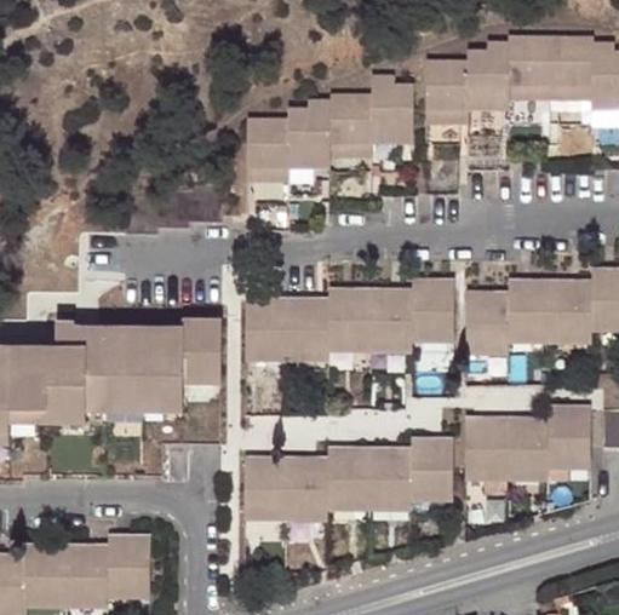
[(618,47),(613,47),(613,40),(590,39),(590,35),(508,33),(508,39),(488,39),(487,46),(466,46),(465,57),(425,57),(424,111),(465,111),(465,104),(508,104),(508,95),(508,87),(550,88),(590,90),(590,97),(590,105),(618,104),(618,47)]
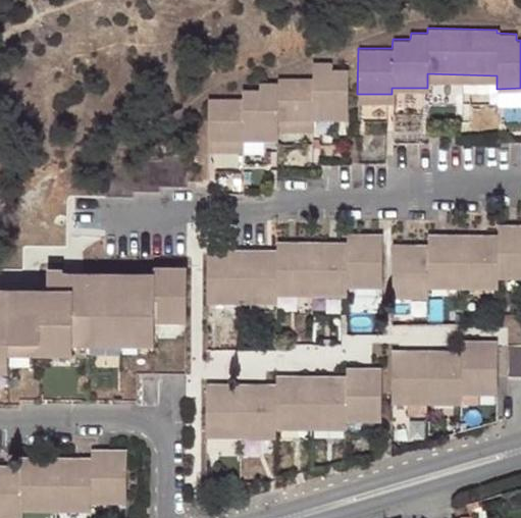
[(331,60),(312,60),(312,78),(278,76),(278,82),(259,82),(259,89),(243,89),(242,98),(207,98),(207,144),(243,144),(243,136),(277,136),(277,130),(277,122),(312,123),(312,116),(347,116),(347,68),(331,68),(331,60)]
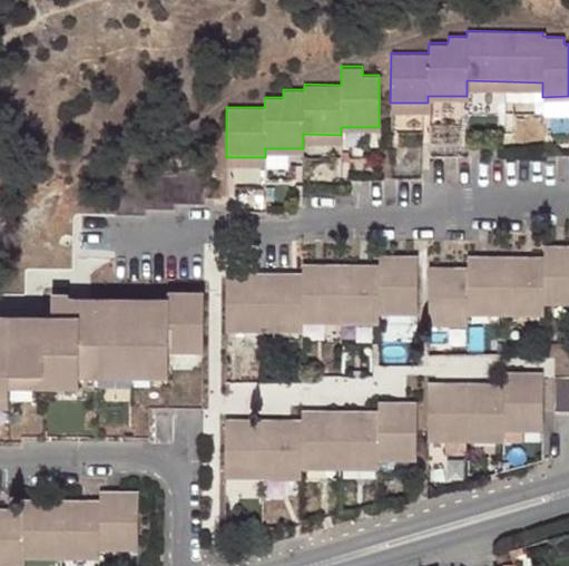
[(173,201),(203,201),(203,165),(174,164),(174,171),(145,171),(145,176),(114,176),(114,211),(145,211),(145,206),(173,206),(173,201)]
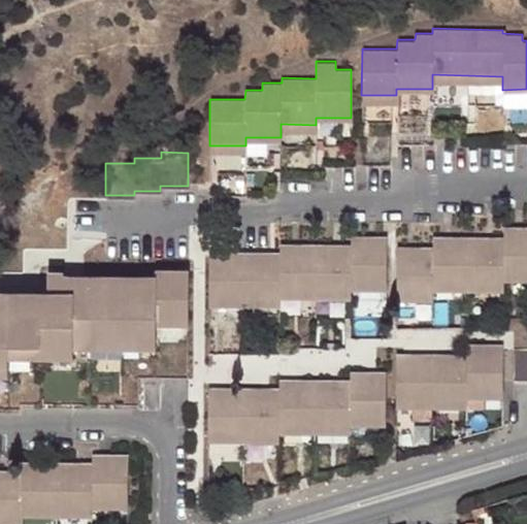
[(432,248),(397,247),(396,297),(432,298),(432,286),(503,288),(503,276),(526,276),(526,227),(504,227),(504,238),(432,236),(432,248)]
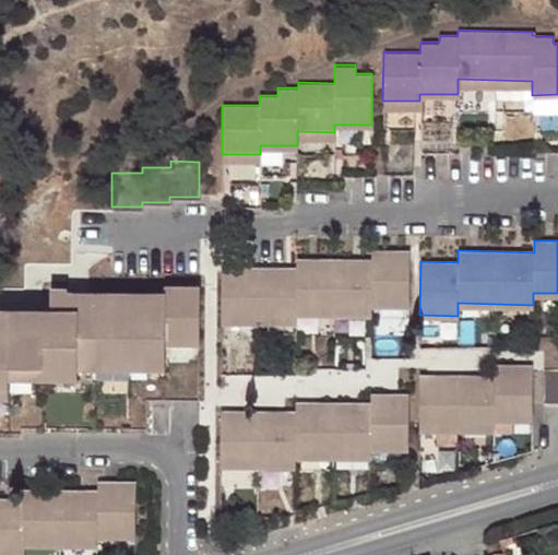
[(221,319),(295,319),(296,309),(370,310),(370,304),(407,304),(410,251),(371,250),(371,259),(296,258),(296,268),(222,267),(221,319)]
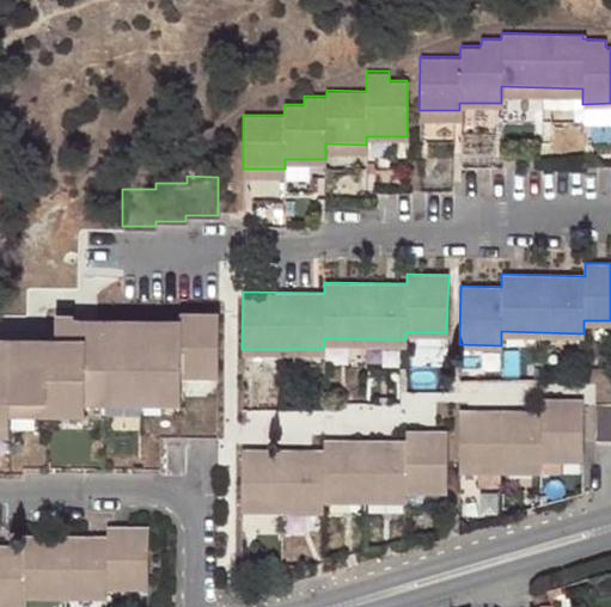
[(0,471),(22,472),(22,466),(160,467),(162,433),(217,434),(217,312),(177,312),(177,327),(101,326),(101,339),(73,339),(54,339),(0,339),(0,471)]
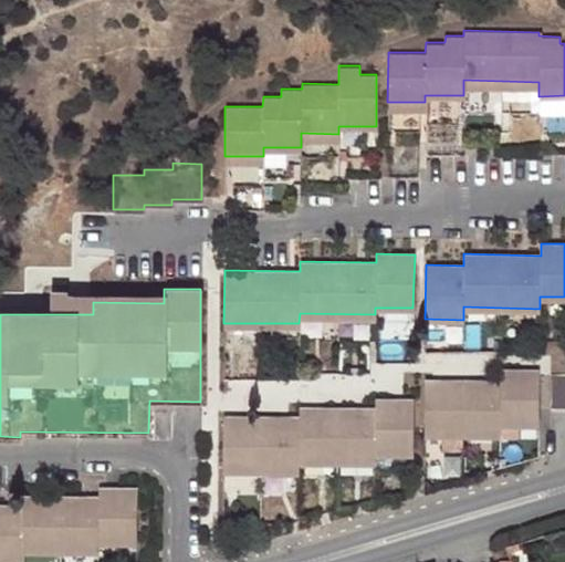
[(50,306),(67,306),(67,302),(66,291),(50,291),(50,306)]
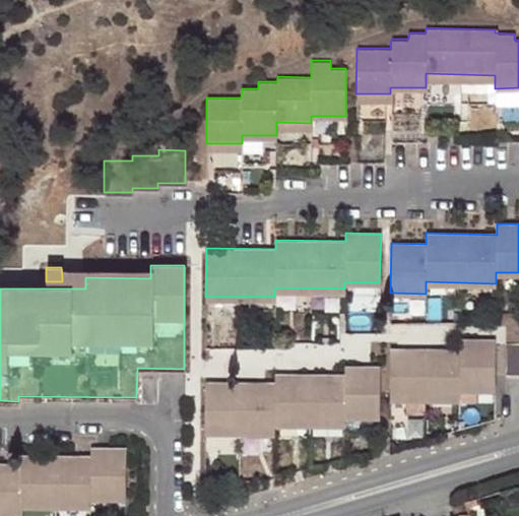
[(62,281),(62,288),(85,288),(85,277),(62,277),(62,281)]
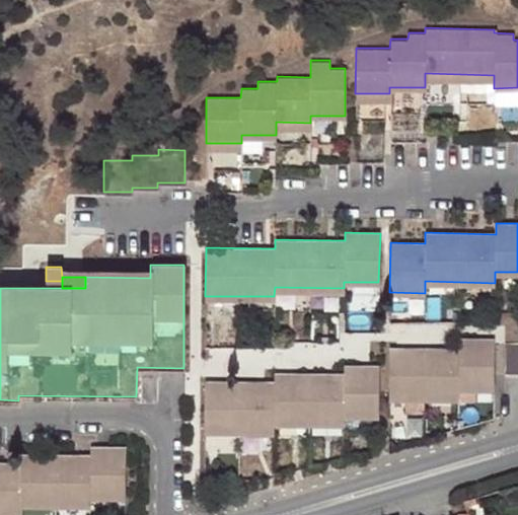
[(496,340),(460,340),(460,350),(390,349),(389,396),(460,397),(460,387),(495,387),(496,340)]
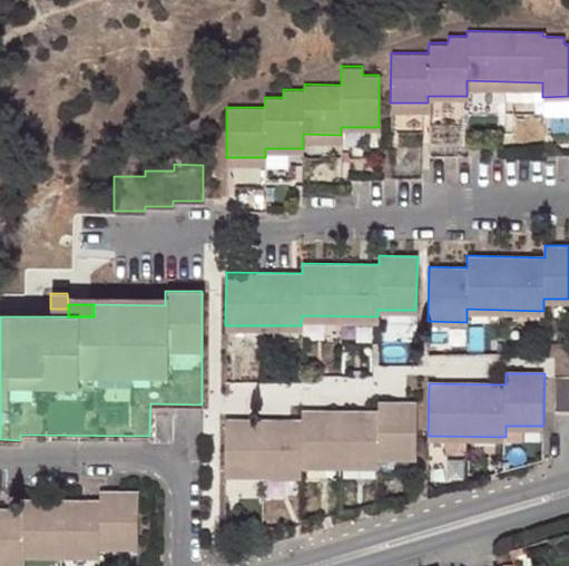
[(568,373),(557,373),(556,407),(568,407),(568,373)]
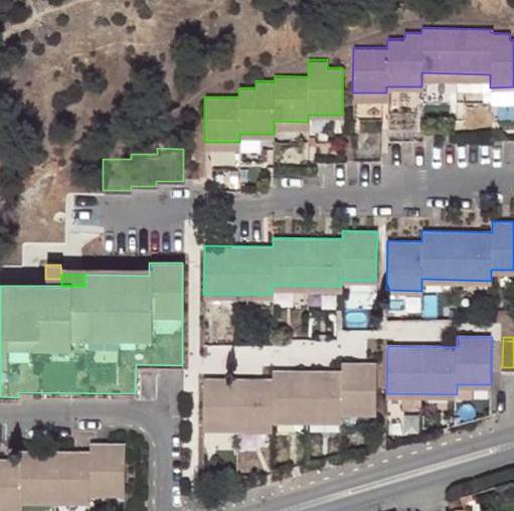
[(202,377),(202,427),(271,427),(271,418),(341,418),(341,410),(374,410),(374,363),(342,363),(342,370),(272,370),(272,378),(202,377)]
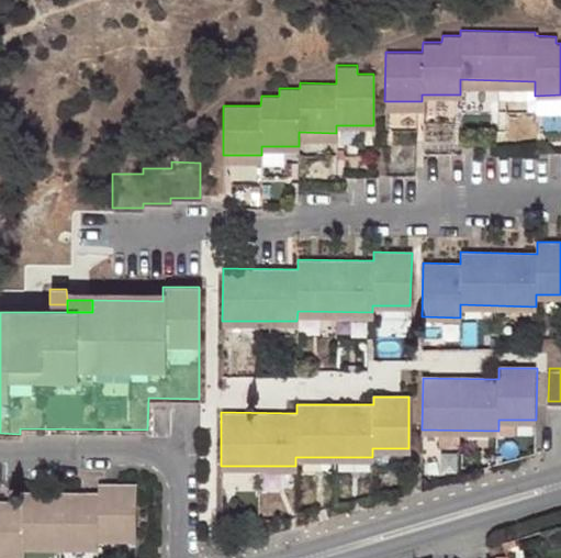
[(97,482),(97,492),(97,535),(135,536),(135,483),(97,482)]
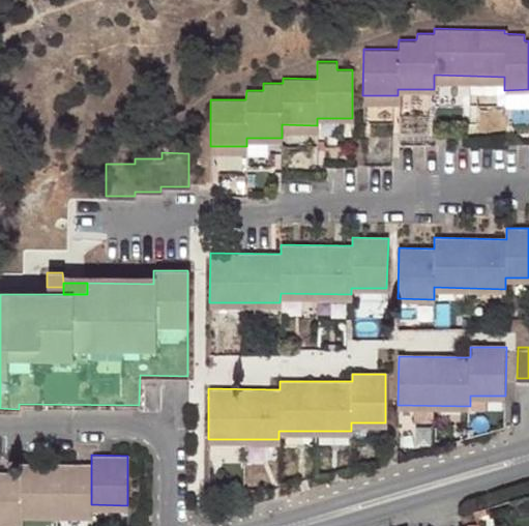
[(21,473),(0,472),(0,522),(20,523),(20,513),(91,513),(91,504),(91,464),(21,464),(21,473)]
